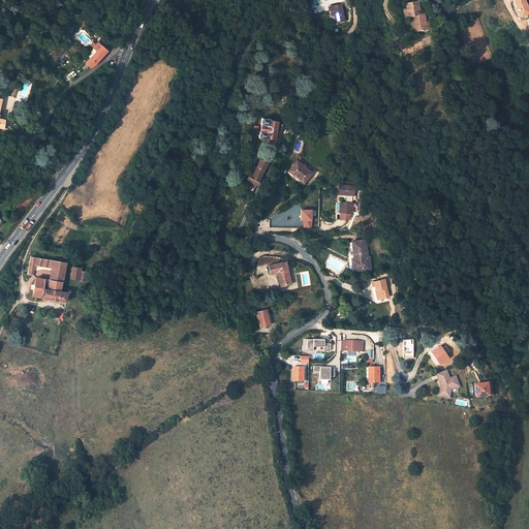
[(526,0),(512,0),(515,16),(527,14),(526,0)]
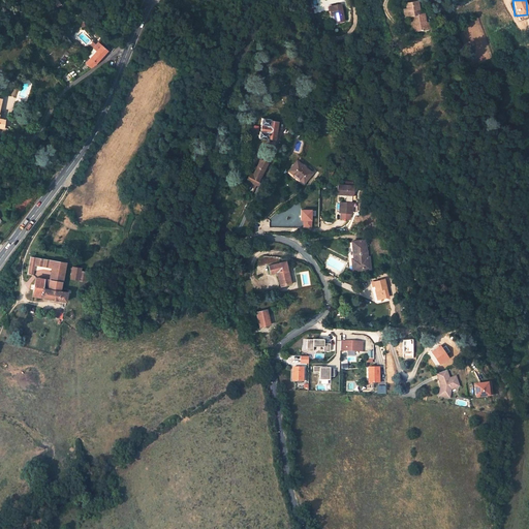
[(417,1),(405,3),(406,8),(403,9),(405,17),(413,16),(414,24),(413,25),(414,31),(427,29),(426,24),(424,13),(418,14),(417,10),(418,10),(417,1)]
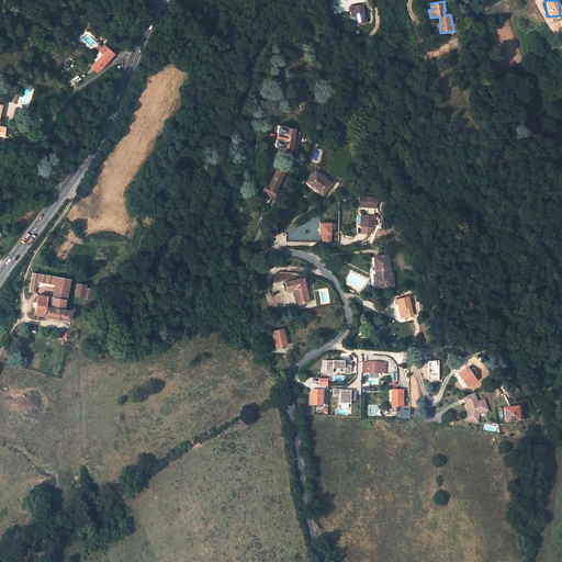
[(363,6),(351,8),(352,18),(357,17),(359,25),(368,23),(363,6)]
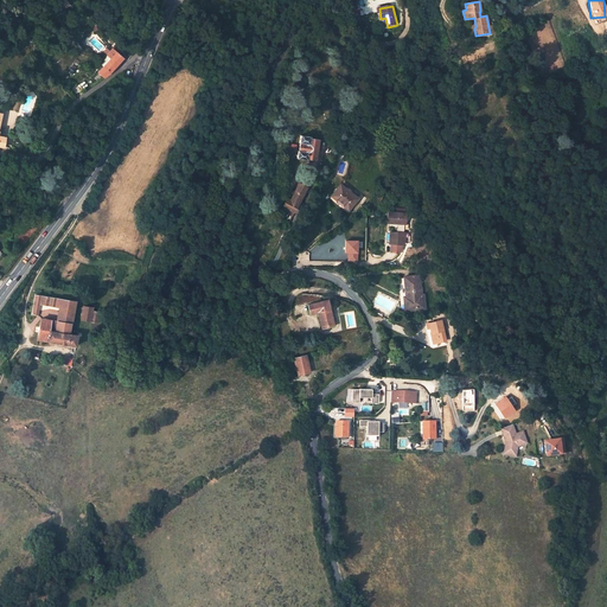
[(98,72),(104,76),(109,74),(110,71),(117,65),(123,58),(115,51),(117,49),(114,46),(107,55),(110,57),(98,72)]
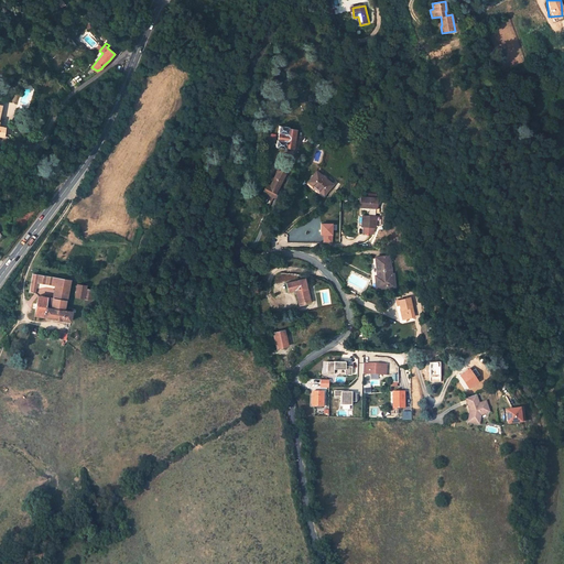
[(285,148),(285,147),(293,148),(296,129),(288,128),(289,127),(279,126),(278,132),(279,132),(278,139),(277,139),(275,145),(285,148)]
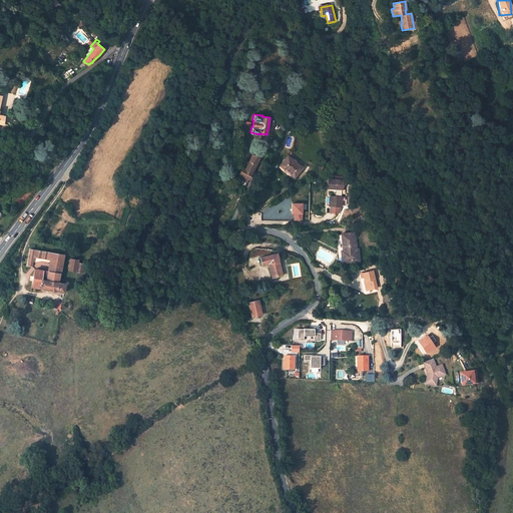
[(248,179),(260,158),(252,155),(244,169),(242,168),(239,174),(248,179)]
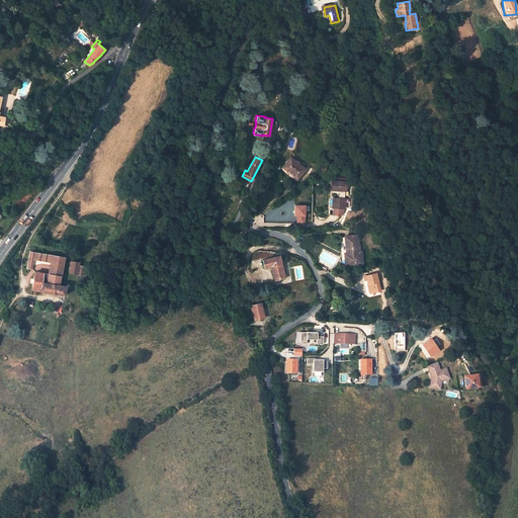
[(290,158),(282,167),(297,179),(306,169),(290,158)]
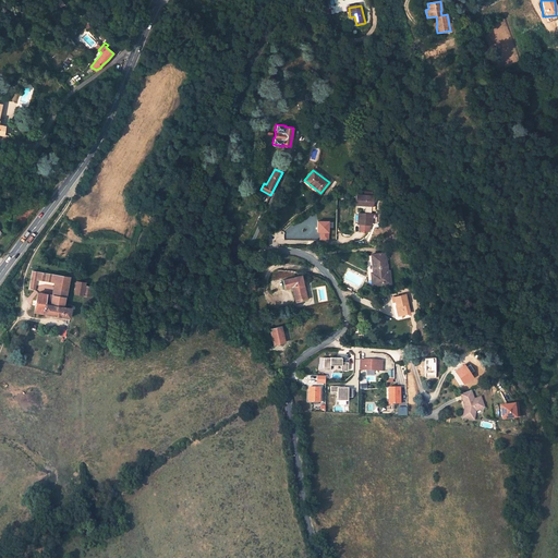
[(363,195),(359,195),(359,205),(365,205),(364,214),(360,214),(359,223),(372,225),(372,214),(371,214),(372,206),(373,206),(373,196),(372,196),(363,195)]
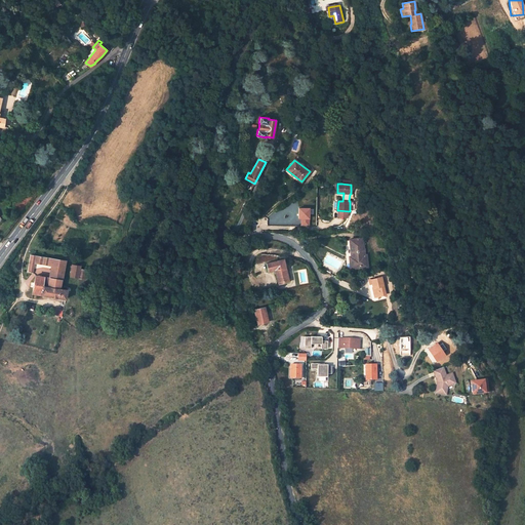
[(64,246),(65,239),(56,238),(55,245),(64,246)]
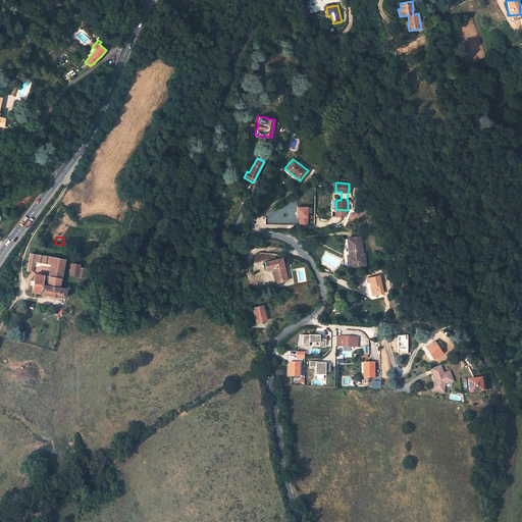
[(360,238),(347,239),(349,256),(351,255),(351,259),(348,259),(348,268),(363,266),(363,260),(365,260),(364,254),(362,254),(360,238)]
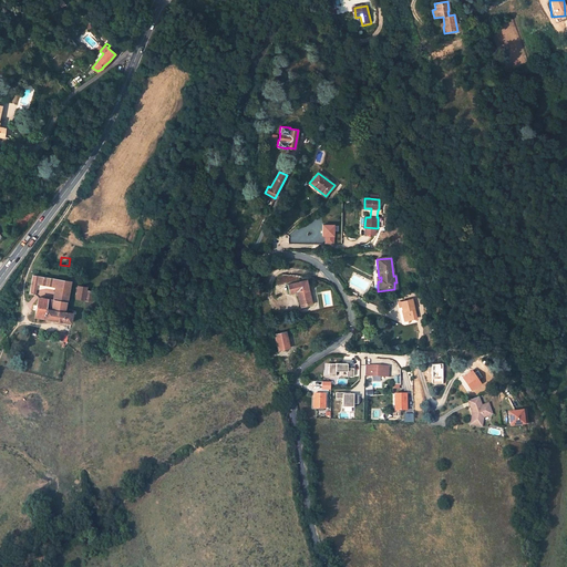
[(57,279),(33,275),(31,284),(30,294),(34,294),(37,284),(55,287),(57,279)]
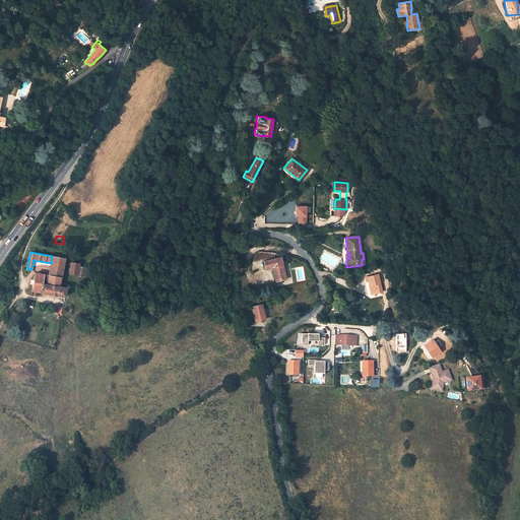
[(64,258),(52,256),(51,263),(49,275),(61,277),(64,258)]
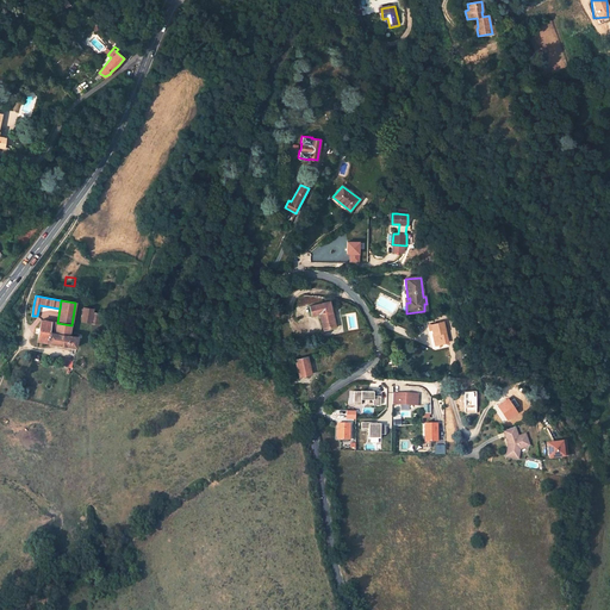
[(329,302),(309,306),(311,315),(319,313),(323,330),(336,328),(334,318),(332,318),(330,310),(331,310),(329,302)]
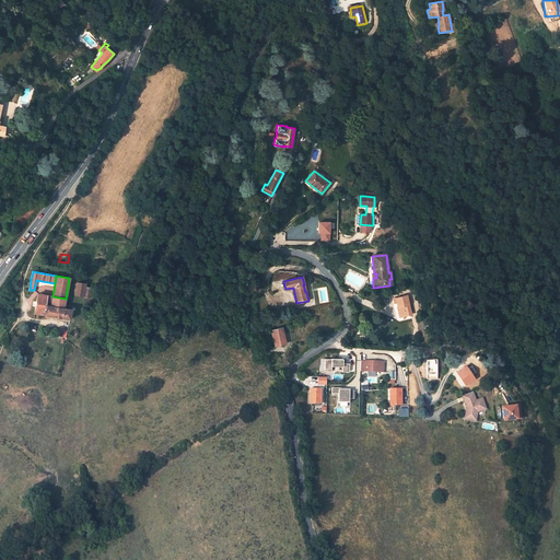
[(85,283),(77,282),(74,294),(84,296),(85,288),(85,283)]
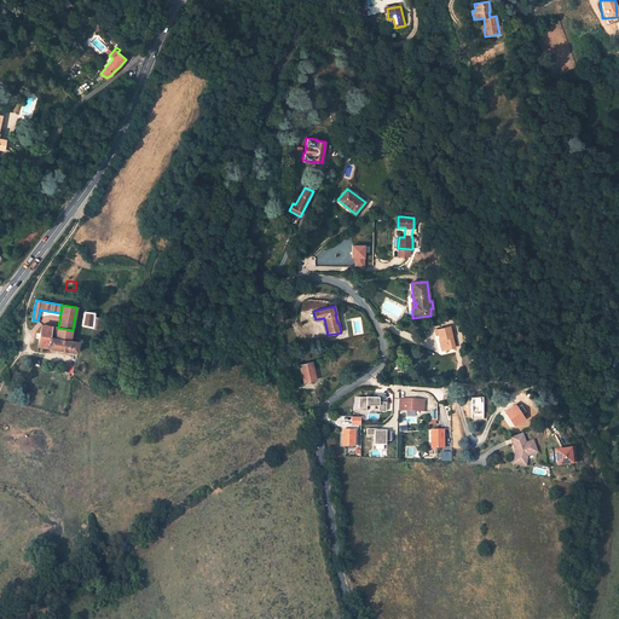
[(46,325),(41,324),(38,346),(77,353),(79,346),(79,340),(80,339),(71,337),(73,330),(58,328),(48,325),(48,324),(46,324),(46,325)]
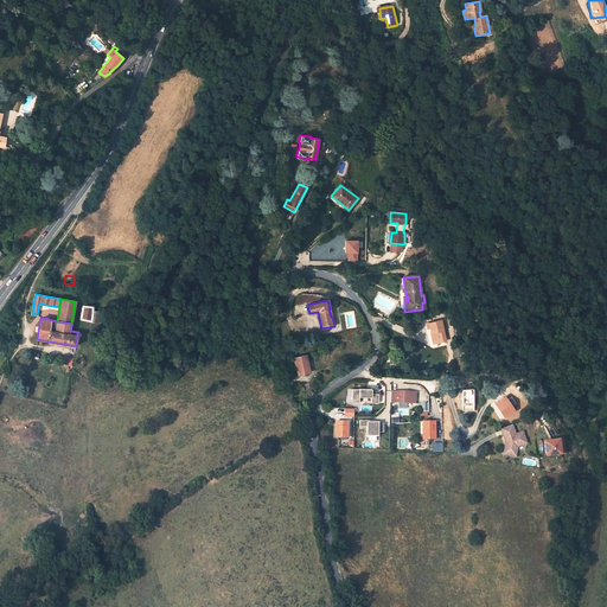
[(447,340),(441,320),(427,325),(428,330),(430,330),(432,334),(433,333),(434,338),(435,338),(436,344),(447,340)]
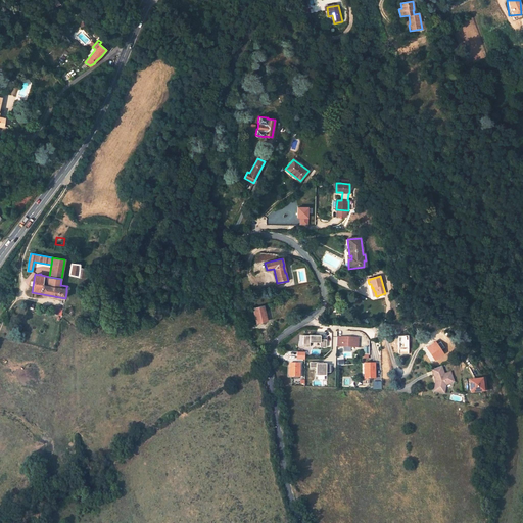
[(264,305),(252,308),(256,323),(266,321),(264,314),(265,314),(264,305)]
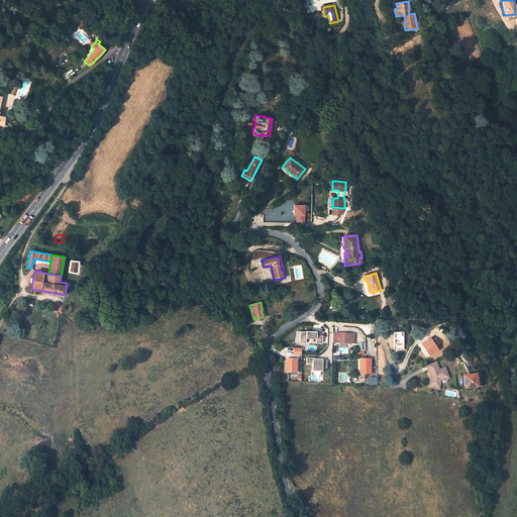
[(316,331),(306,331),(300,331),(300,342),(306,343),(306,338),(316,338),(316,343),(322,343),(322,335),(316,335),(316,331)]
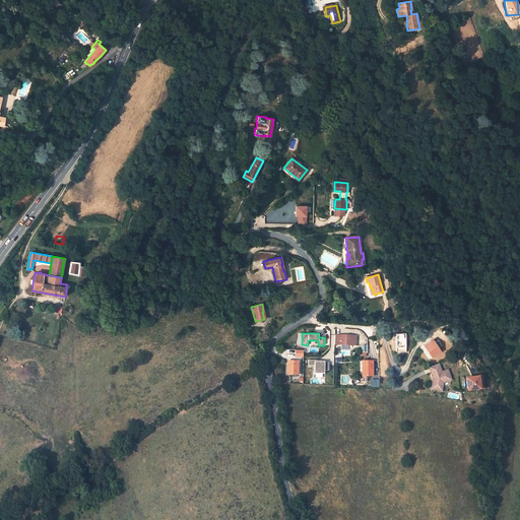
[(335,335),(335,345),(355,345),(356,336),(335,335)]
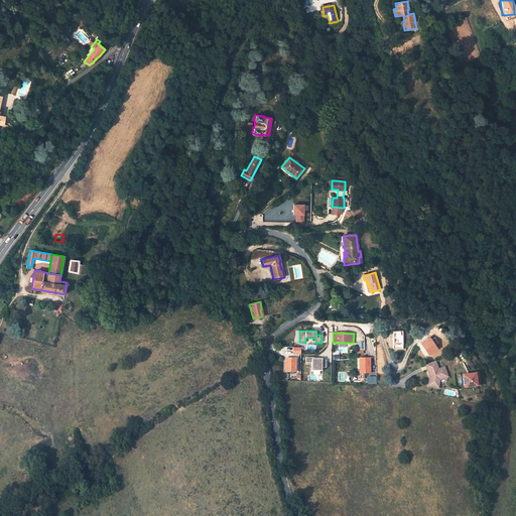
[(434,346),(428,338),(420,343),(429,355),(437,348),(435,345),(434,346)]
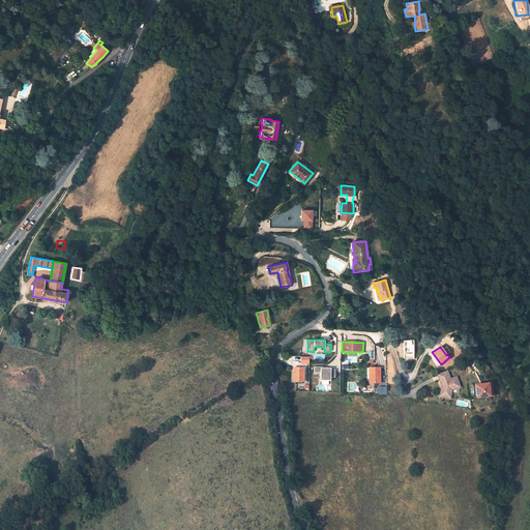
[(327,369),(327,367),(315,367),(315,374),(321,373),(321,381),(330,381),(330,378),(335,378),(335,370),(330,370),(330,369),(327,369)]
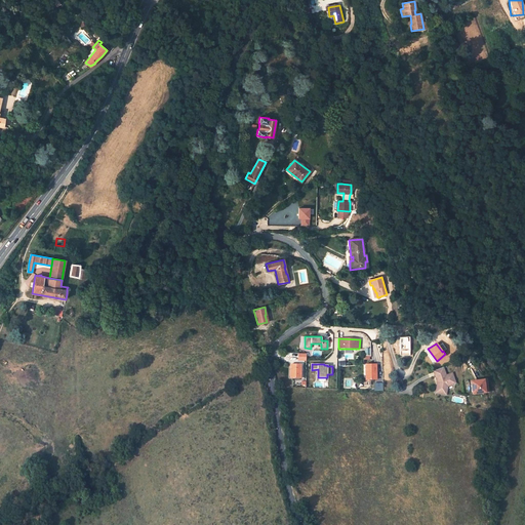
[(376,371),(376,364),(365,364),(366,379),(375,379),(375,371),(376,371)]
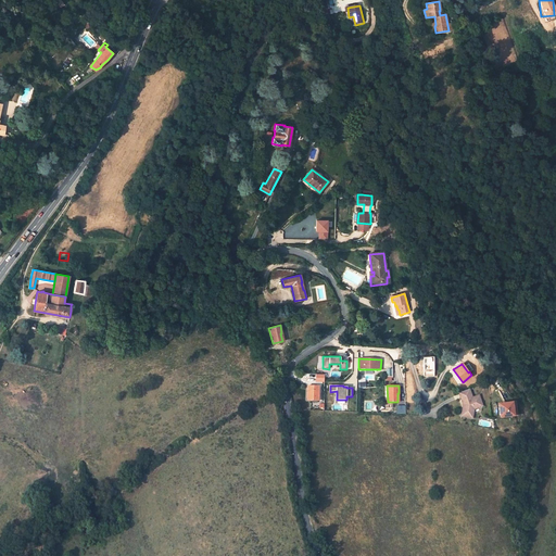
[(317,394),(317,387),(307,387),(307,400),(318,401),(318,394),(317,394)]
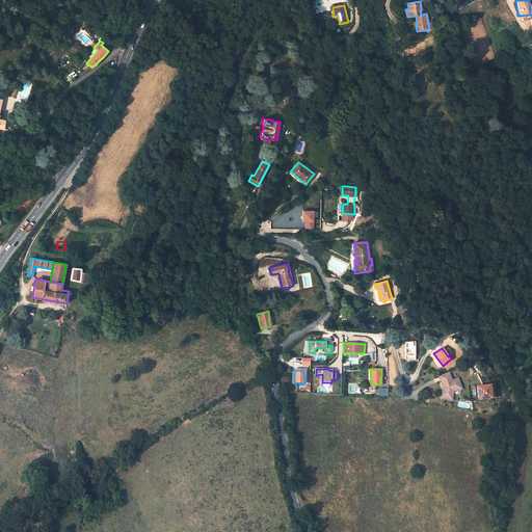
[(449,372),(439,376),(442,384),(444,383),(445,388),(443,389),(442,393),(446,394),(445,399),(452,400),(453,392),(461,389),(458,378),(452,380),(449,372)]
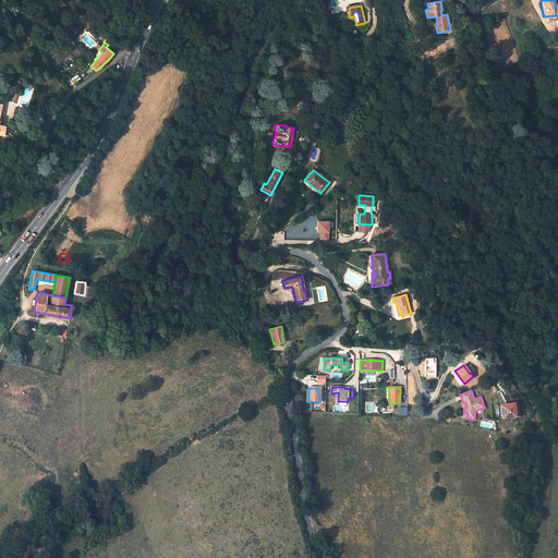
[(498,404),(499,420),(513,419),(512,403),(498,404)]
